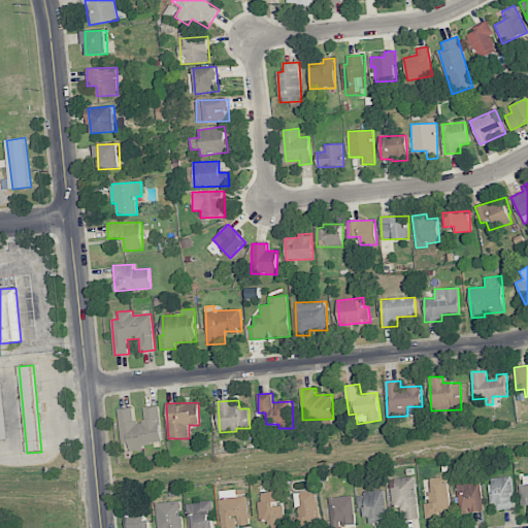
[(119,410),(122,443),(130,442),(131,451),(144,450),(144,443),(162,442),(159,406),(144,408),(145,421),(134,422),(133,408),(119,410)]
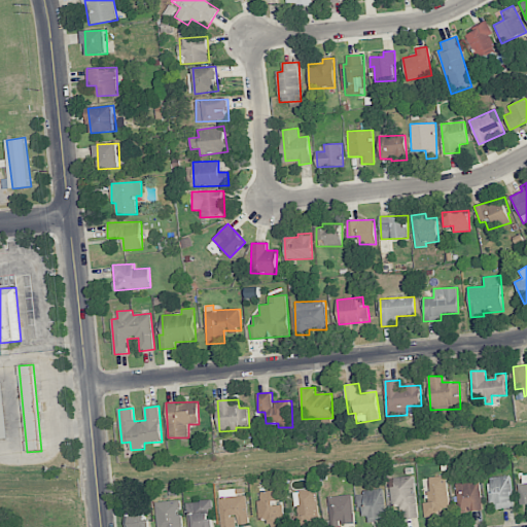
[(493,510),(515,506),(510,475),(489,478),(493,510)]
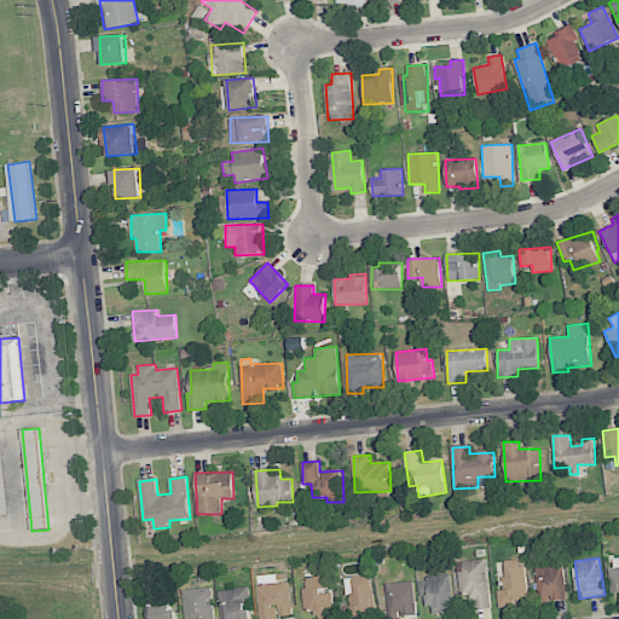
[(504,561),(507,590),(498,590),(499,607),(516,606),(515,597),(528,596),(525,559),(504,561)]
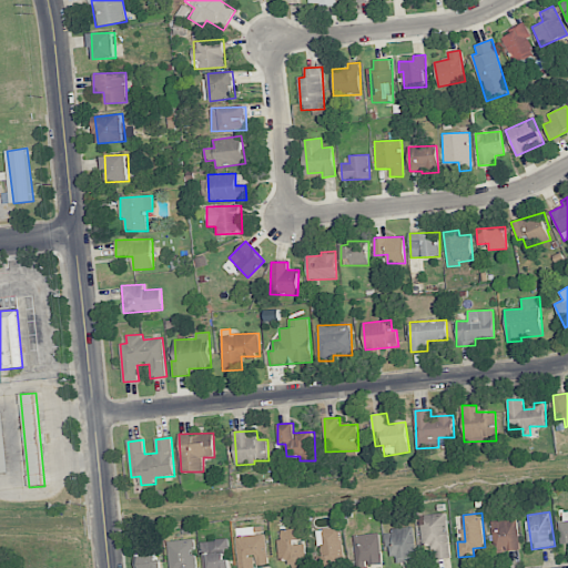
[(450,558),(447,514),(419,515),(422,545),(434,544),(435,559),(450,558)]
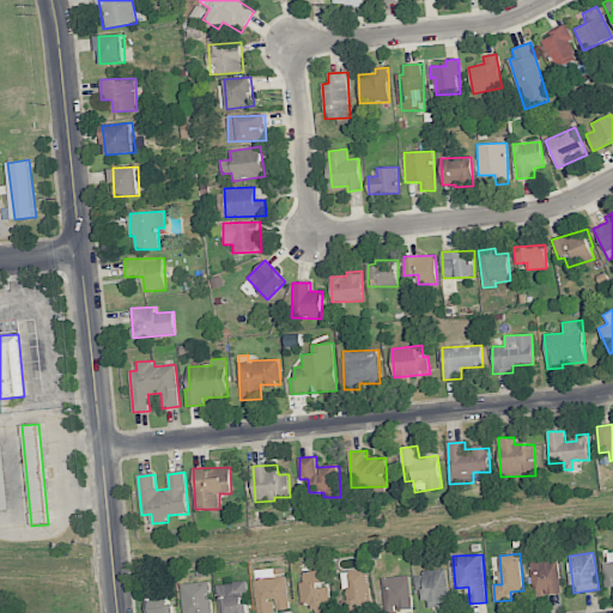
[(560,595),(559,562),(532,562),(533,595),(560,595)]
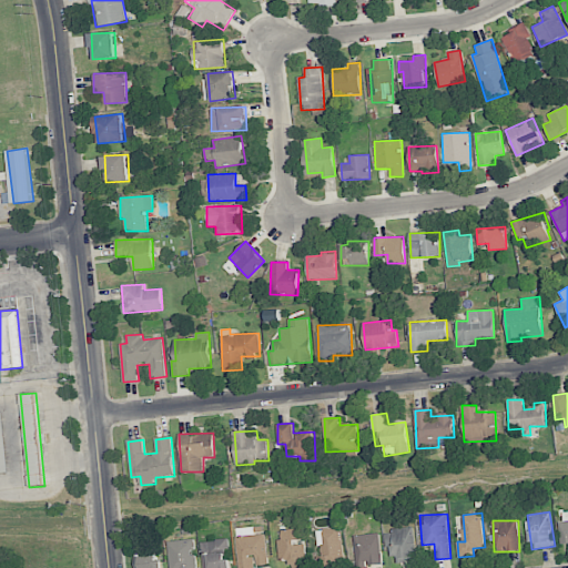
[(266,534),(256,535),(256,527),(236,528),(239,567),(255,567),(255,566),(267,565),(266,534)]
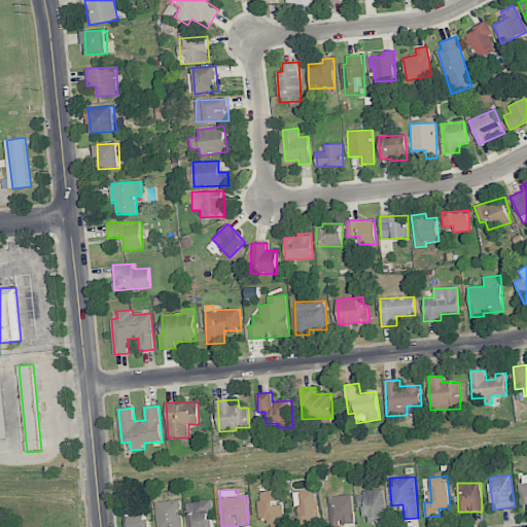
[(270,526),(284,526),(283,490),(261,491),(261,500),(258,500),(258,520),(270,520),(270,526)]
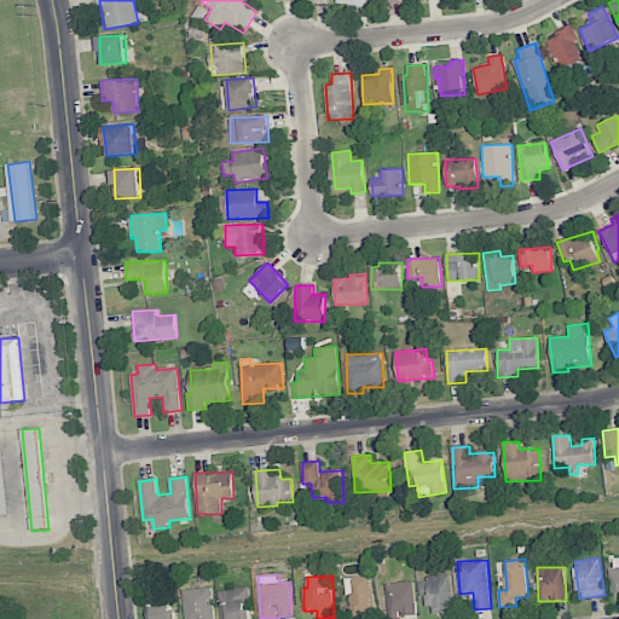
[(346,577),(347,606),(346,606),(346,618),(374,618),(372,576),(346,577)]
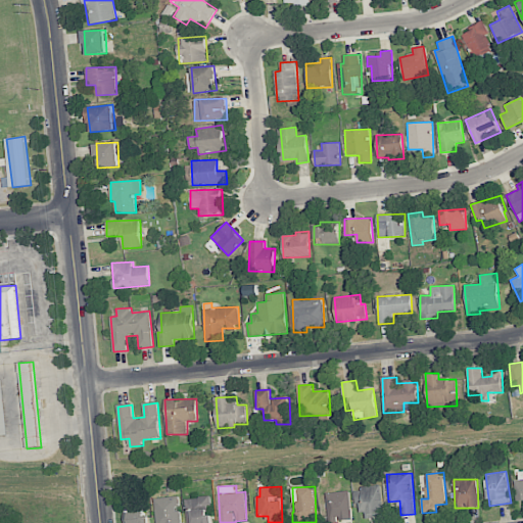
[(354,488),(355,505),(360,505),(361,516),(383,515),(382,487),(354,488)]
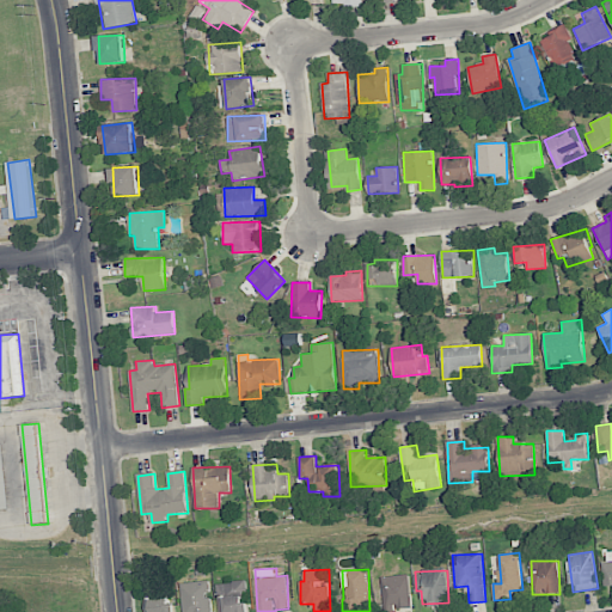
[(386,611),(414,607),(408,574),(381,577),(386,611)]
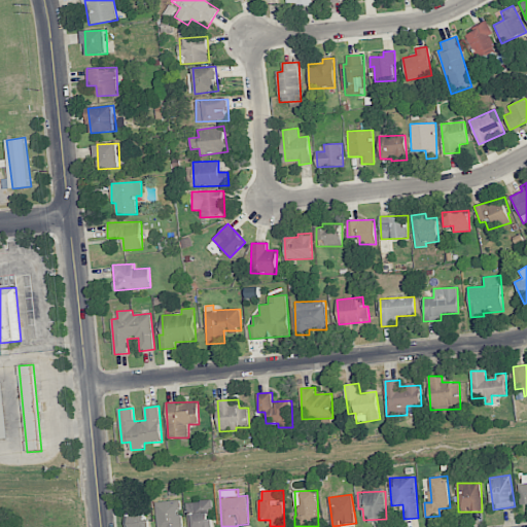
[(182,526),(182,500),(156,501),(156,526),(182,526)]
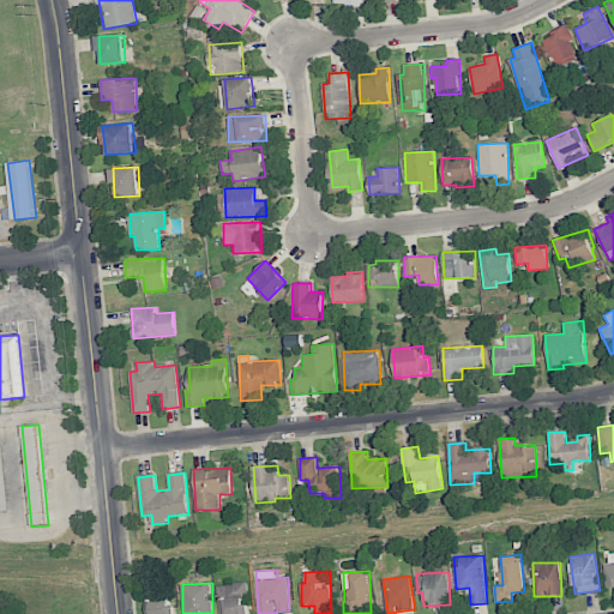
[(250,613),(248,583),(218,584),(220,613),(250,613)]
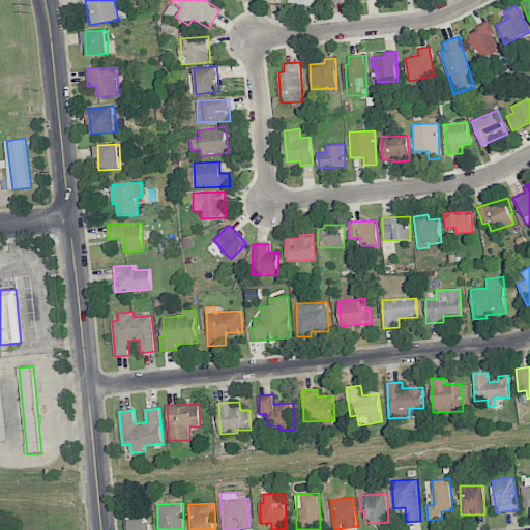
[(150,529),(149,517),(133,518),(131,507),(124,508),(126,529),(150,529)]
